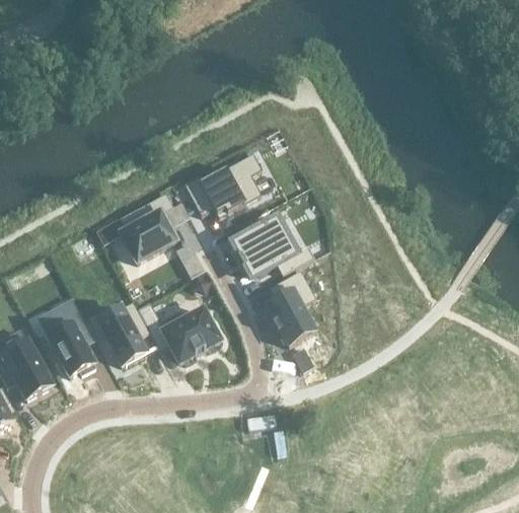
[(198,176),(183,185),(201,216),(214,209),(219,218),(220,218),(218,214),(226,210),(228,213),(262,195),(250,175),(262,170),(252,153),(201,181),(198,176)]
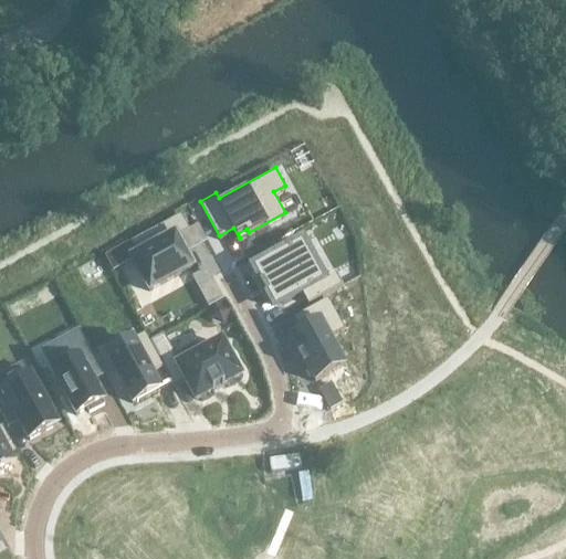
[(180,210),(103,252),(112,267),(133,256),(149,286),(192,263),(176,233),(189,225),(180,210)]
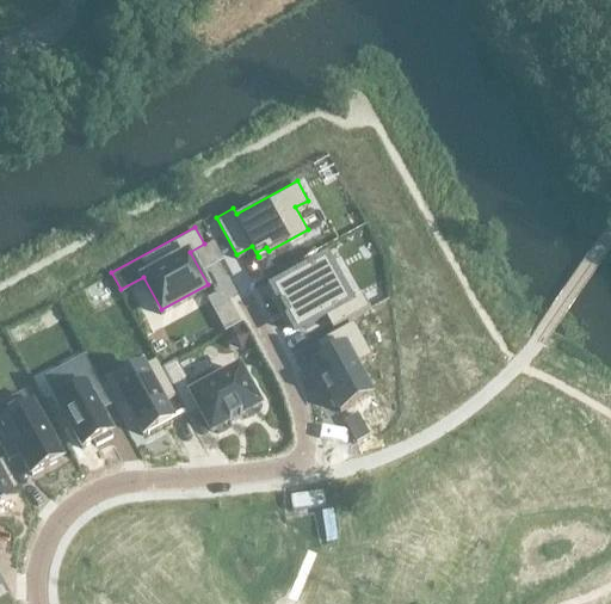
[(323,259),(273,287),(289,315),(297,310),(304,324),(326,312),(332,325),(375,302),(366,288),(345,299),(323,259)]
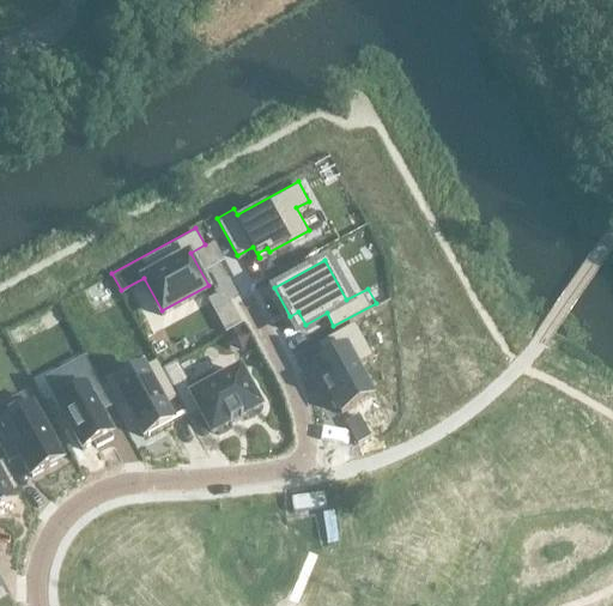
[(230,298),(214,307),(226,327),(241,319),(230,298)]
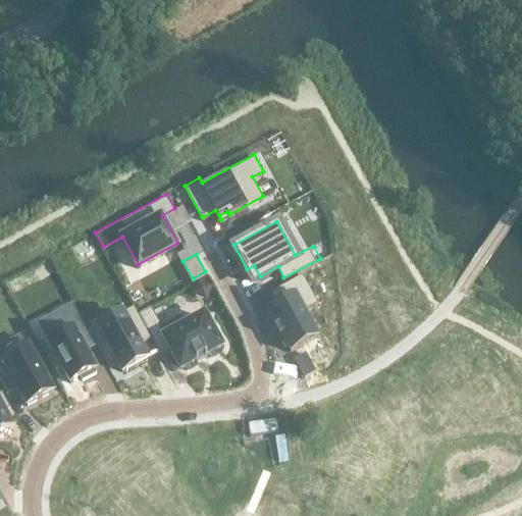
[(276,302),(268,307),(291,349),(317,333),(303,308),(317,301),(302,272),(270,290),(276,302)]
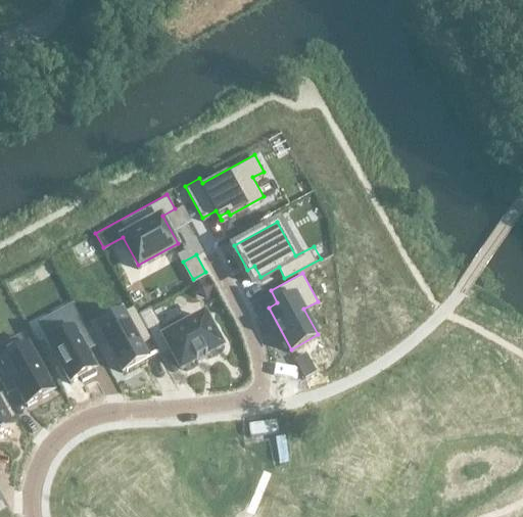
[(67,321),(45,333),(70,380),(80,374),(82,378),(96,370),(79,338),(90,332),(73,301),(60,308),(67,321)]
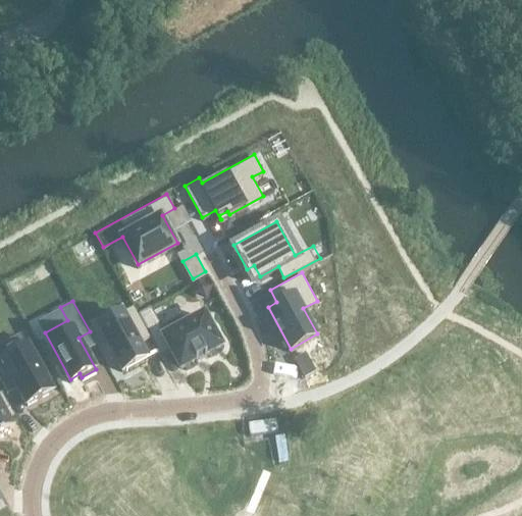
[(134,304),(98,323),(106,339),(102,341),(111,357),(114,355),(122,368),(146,355),(139,342),(151,336),(138,311),(134,304)]
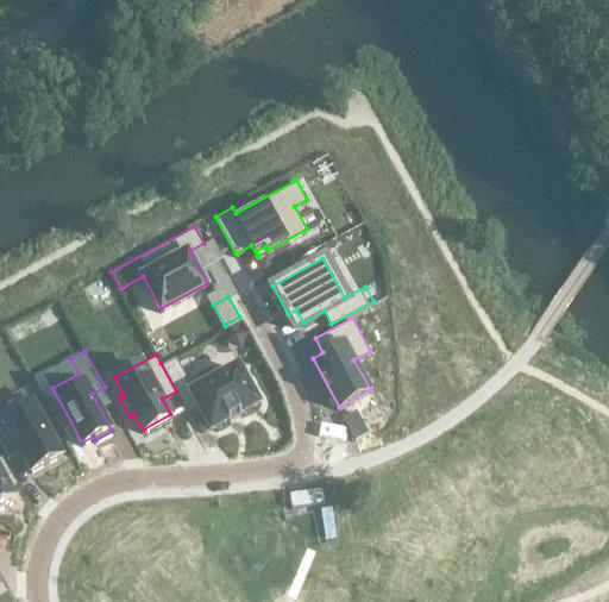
[(175,356),(161,363),(176,392),(187,411),(199,405),(211,426),(227,416),(228,418),(231,416),(230,415),(238,411),(238,412),(240,411),(240,409),(257,401),(255,396),(259,394),(250,377),(245,380),(237,365),(218,375),(212,365),(187,378),(175,356)]
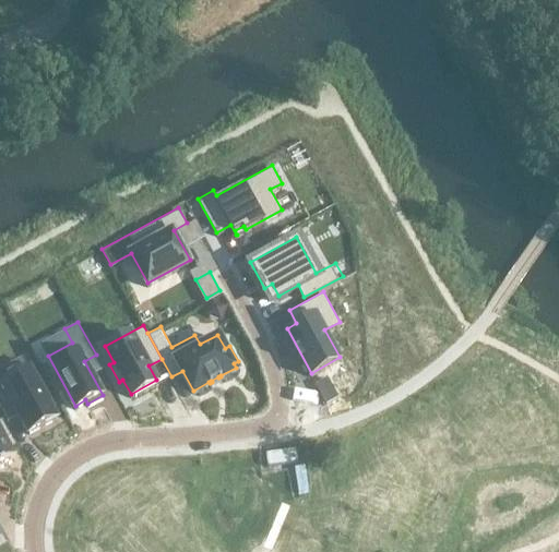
[(0,373),(0,404),(3,410),(14,404),(30,430),(56,416),(28,367),(3,380),(0,373)]
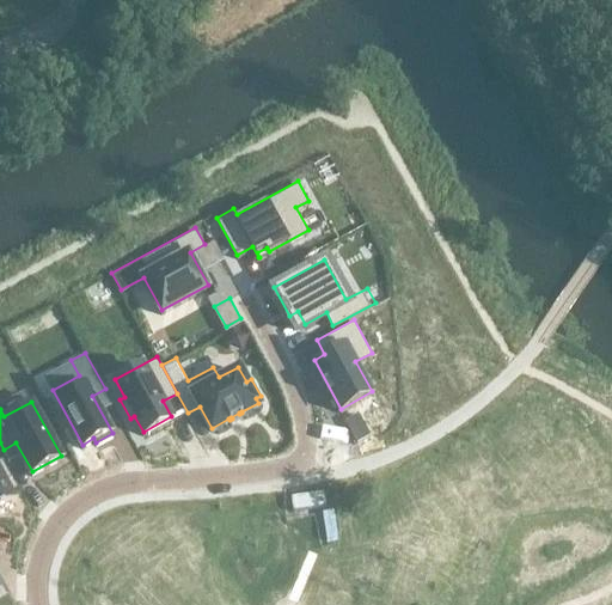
[(0,508),(17,500),(5,478),(12,475),(1,457),(0,458),(0,508)]
